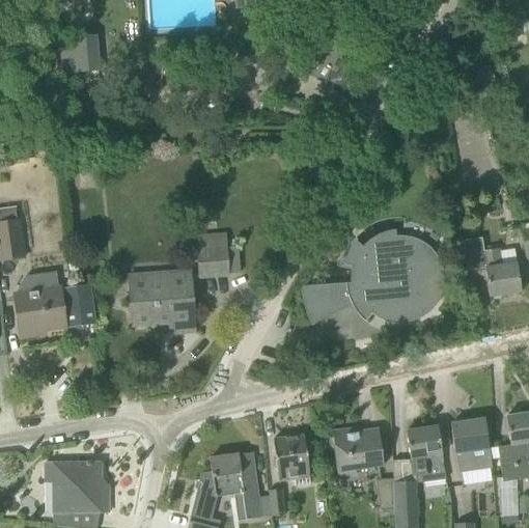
[(96,34),(60,37),(63,72),(100,68),(96,34)]
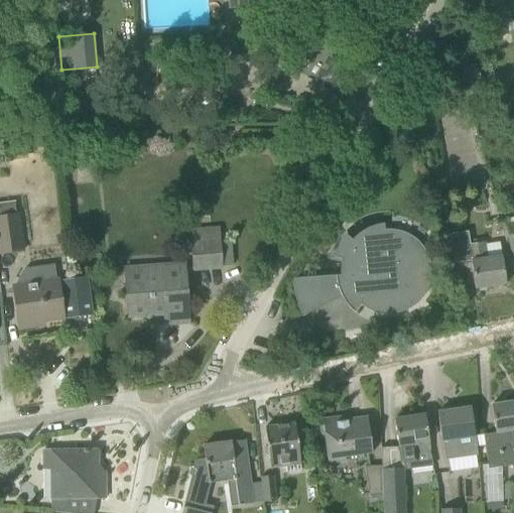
[(318,81),(331,88),(343,95),(360,68),(336,53),(318,81)]
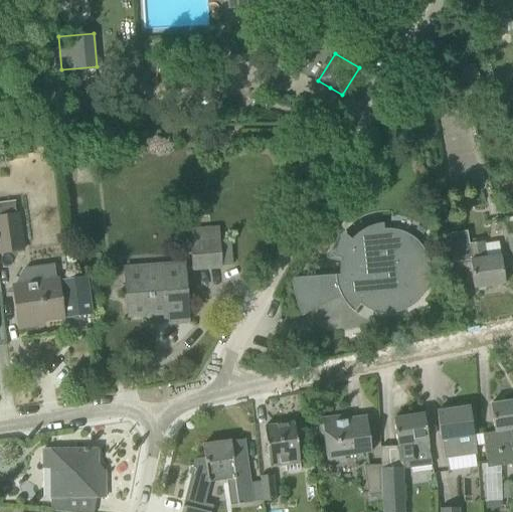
[(103,81),(99,93),(111,96),(114,86),(103,81)]
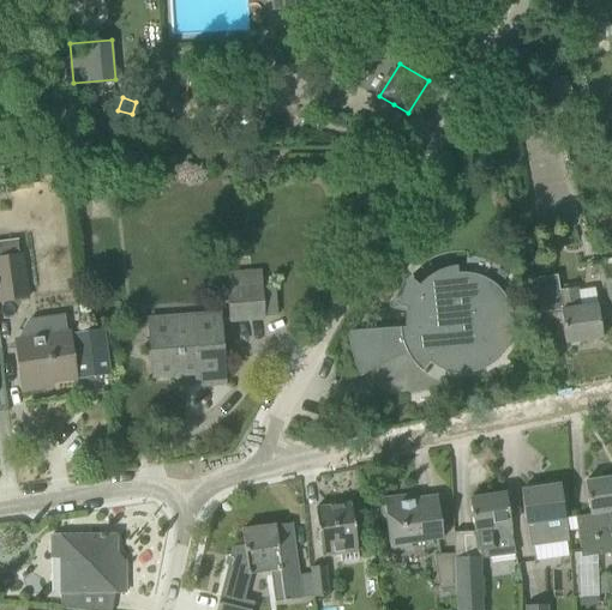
[(0,239),(0,301),(31,297),(25,252),(21,251),(19,237),(0,239)]
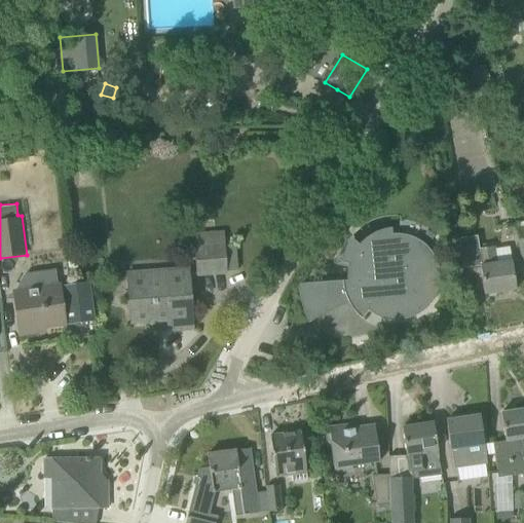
[(195,233),(198,272),(227,270),(224,231),(195,233)]
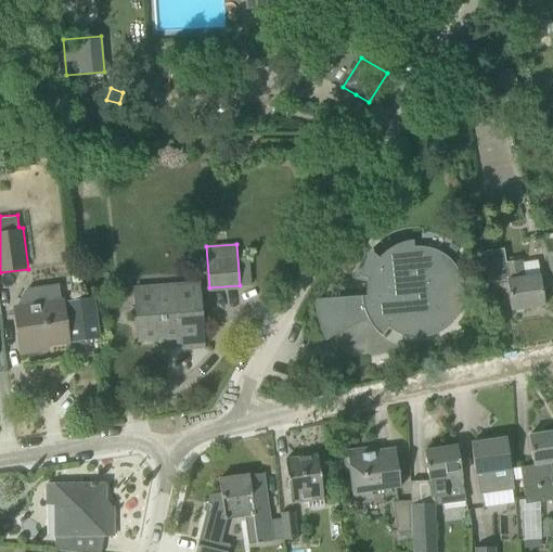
[(485,249),(487,260),(490,281),(509,279),(513,308),(545,304),(541,271),(527,273),(524,258),(506,260),(505,246),(485,249)]
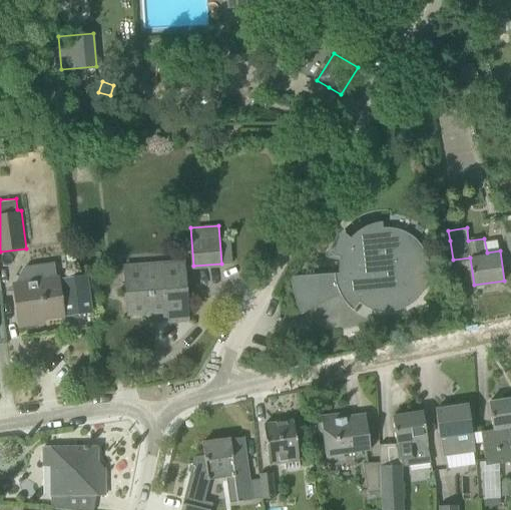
[(338,279),(337,279),(337,281),(338,283),(338,285),(339,287),(340,289),(340,290),(340,291),(341,291),(341,292),(342,293),(343,296),(346,300),(348,303),(351,306),(354,308),(360,301),(365,295),(377,302),(376,307),(379,308),(382,308),(386,309),(389,309),(393,308),(396,308),(400,307),(403,306),(406,304),(409,302),(412,300),(415,298),(417,296),(419,293),(421,290),(423,287),(425,284),(426,281),(427,278),(427,274),(428,271),(428,267),(427,264),(427,260),(426,257),(425,253),(423,250),(422,246),(420,244),(417,241),(415,238),(412,236),(410,234),(407,232),(403,231),(400,230),(397,229),(393,228),(390,228),(386,228),(383,228),(380,229),(376,229),(373,231),(370,232),(367,234),(364,236),(361,238),(359,240),(356,243),(354,246),(353,249),(351,252),(350,256),(349,259),(348,263),(348,266),(348,270),(348,273),(349,277),(338,279)]
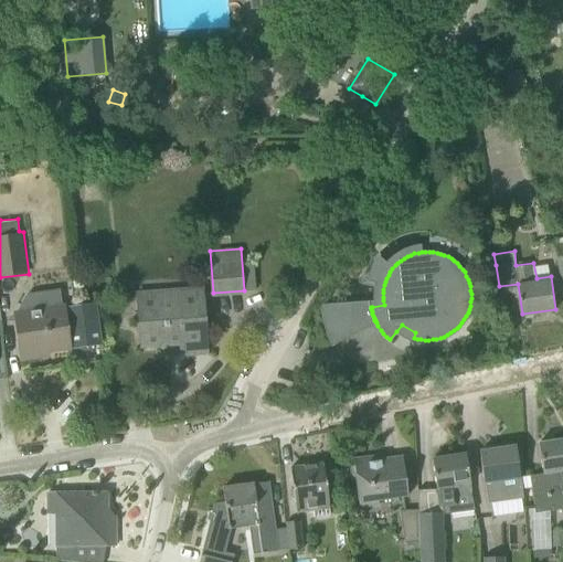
[(181,342),(182,353),(209,351),(204,287),(138,292),(141,345),(181,342)]
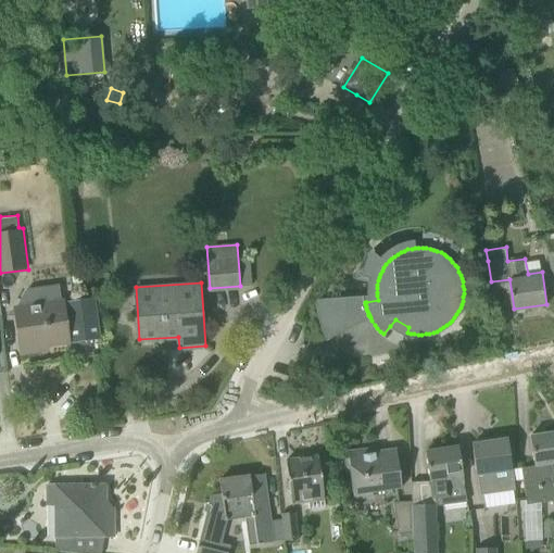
[(348,296),(316,299),(316,300),(317,301),(317,303),(317,304),(317,308),(318,312),(319,314),(319,315),(319,317),(320,318),(320,321),(322,324),(323,326),(324,328),(325,330),(325,332),(326,334),(326,335),(327,336),(328,338),(355,324),(354,323),(353,321),(352,318),(351,316),(351,313),(350,310),(349,308),(349,306),(348,303),(348,301),(348,300),(348,297),(348,296)]
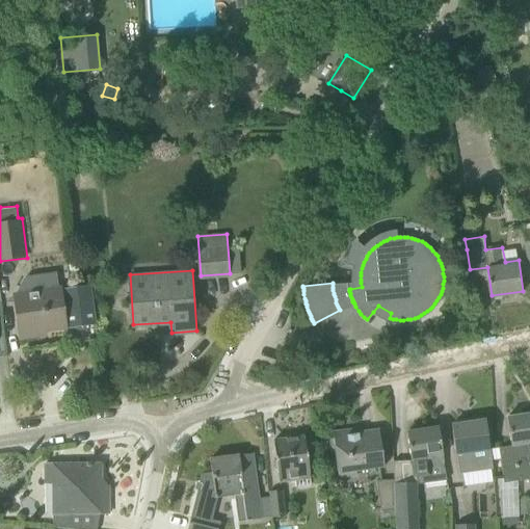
[(90,284),(64,287),(70,325),(96,322),(90,284)]
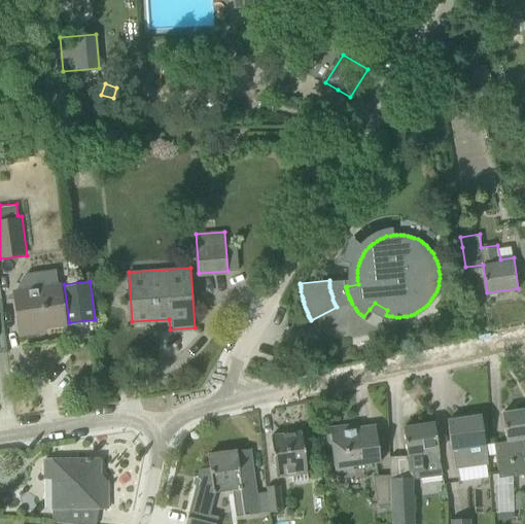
[(37,326),(67,322),(61,282),(14,288),(21,334),(37,330),(37,326)]
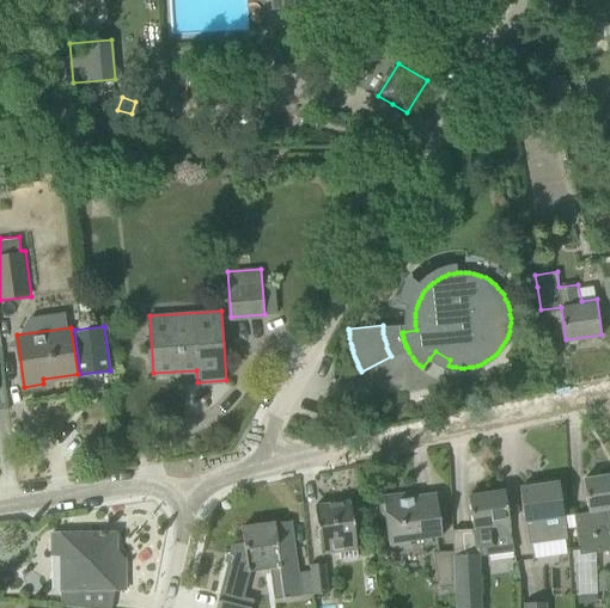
[(575,554),(577,593),(609,588),(609,570),(596,573),(592,552),(609,548),(609,509),(609,473),(585,478),(591,515),(575,517),(581,553),(575,554)]
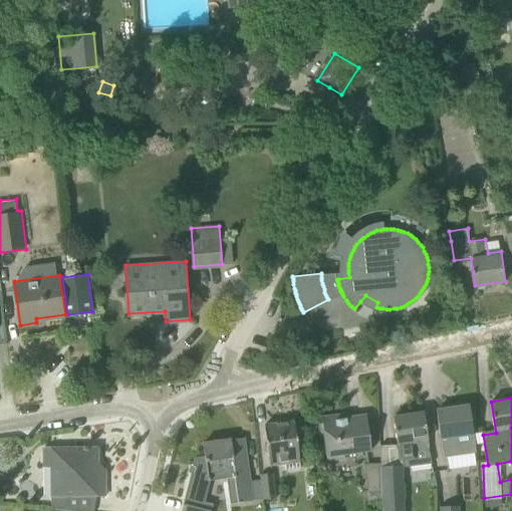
[(478,452),(475,432),(473,425),(470,405),(438,410),(441,430),(442,437),(443,437),(446,456),(478,452)]
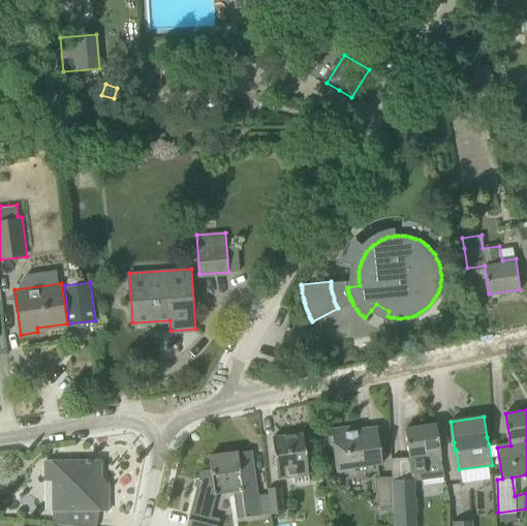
[(408,478),(393,478),(394,504),(394,525),(416,525),(415,481),(445,475),(442,461),(440,443),(437,424),(405,428),(412,472),(407,473),(408,478)]
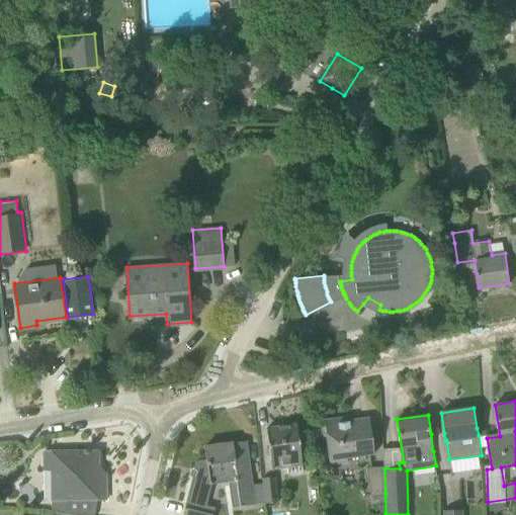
[(375,454),(370,417),(347,420),(346,416),(322,420),(325,442),(327,441),(330,464),(348,461),(348,457),(375,454)]
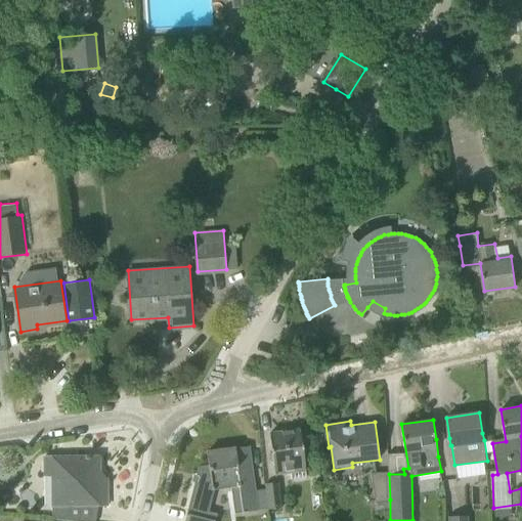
[(270,432),(276,474),(307,470),(301,428),(270,432)]
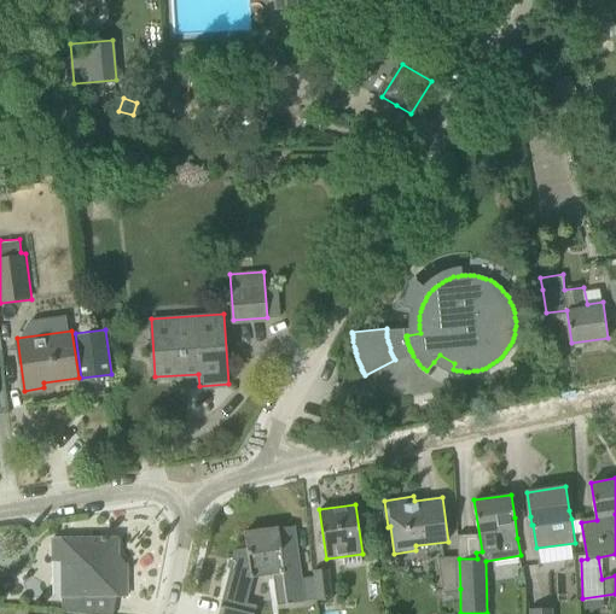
[(232,567),(219,613),(254,613),(257,603),(248,601),(254,577),(274,573),(278,603),(306,601),(306,598),(317,597),(314,574),(302,576),(298,548),(295,524),(245,531),(248,547),(237,548),(233,559),(238,560),(236,567),(232,567)]
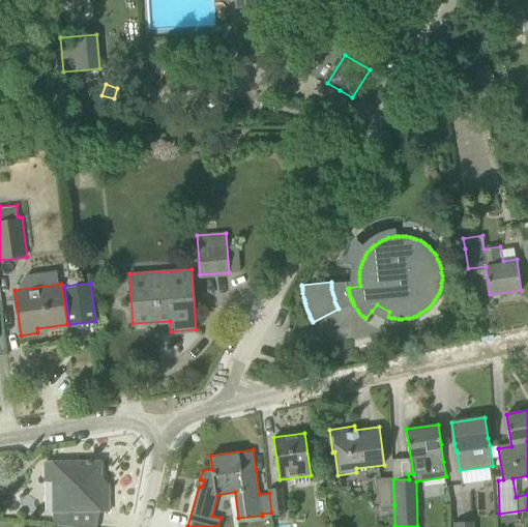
[(46,461),(46,480),(52,480),(52,511),(53,511),(54,523),(74,525),(74,509),(110,509),(110,484),(103,484),(101,460),(92,460),(92,459),(88,459),(88,460),(46,461)]
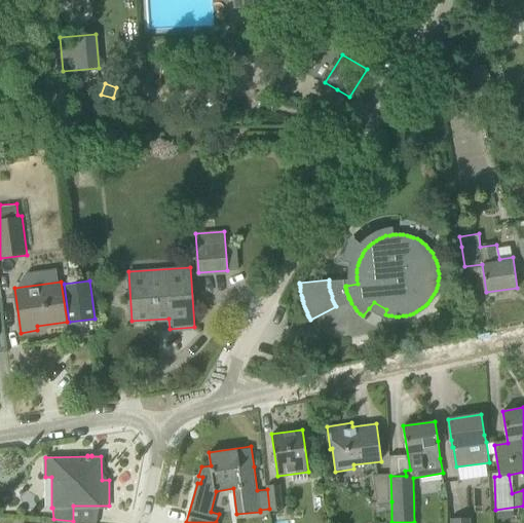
[(389,473),(373,474),(377,505),(391,501),(390,476),(389,473)]
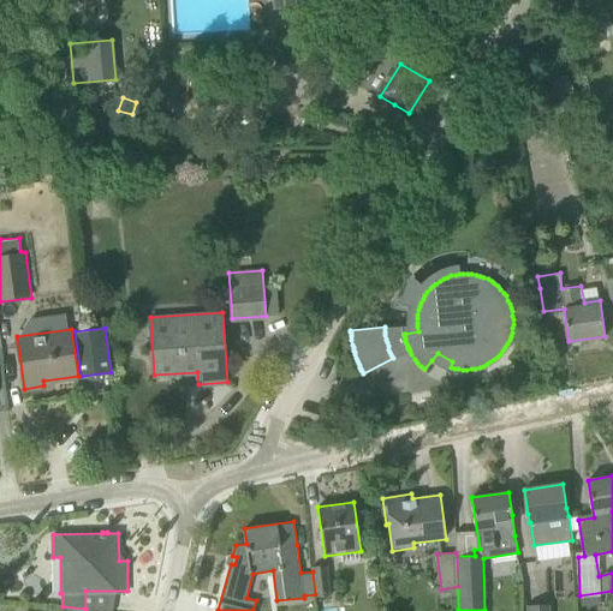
[(328,564),(311,565),(313,571),(315,594),(315,597),(332,594),(328,564)]
